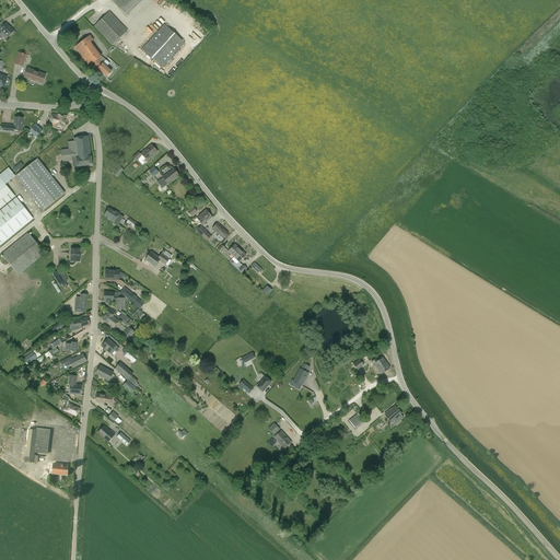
[(111,0),(126,15),(142,0),(111,0)]
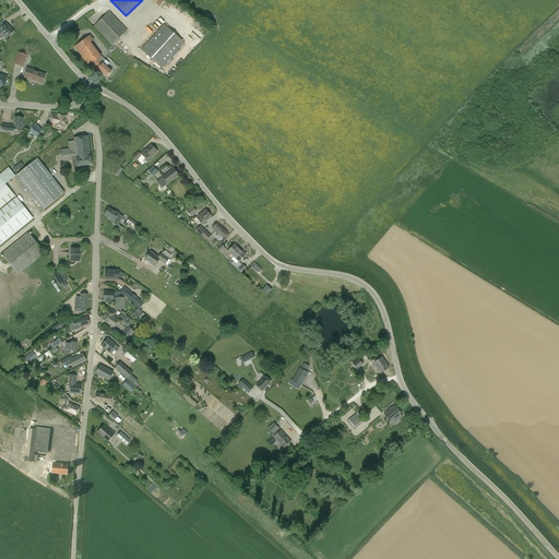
[(111,46),(128,31),(109,12),(94,26),(111,46)]
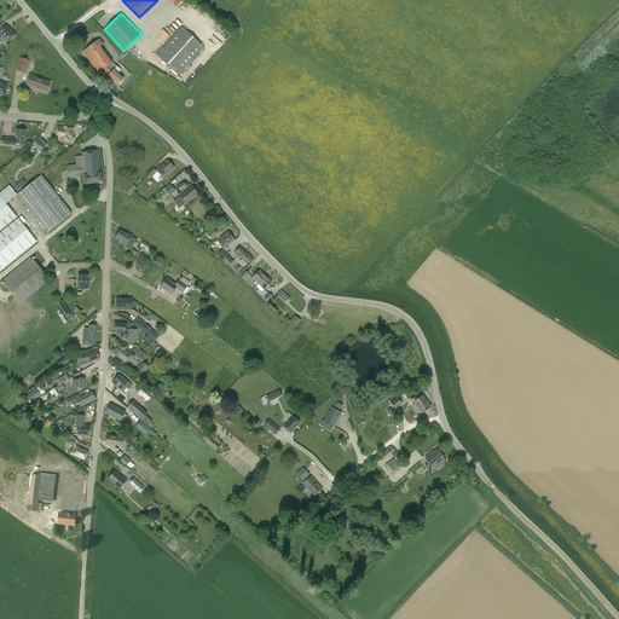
[(16,34),(6,25),(0,32),(0,39),(5,44),(9,41),(16,34)]
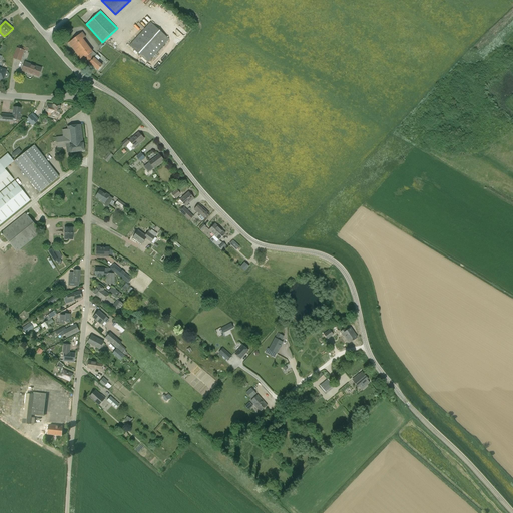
[(148,62),(169,39),(150,22),(129,45),(148,62)]
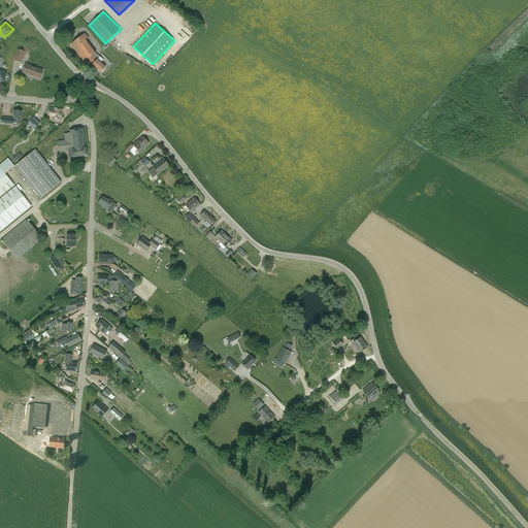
[(84,63),(88,60),(92,64),(101,72),(105,67),(100,63),(103,60),(99,57),(97,60),(93,56),(96,54),(86,39),(89,38),(85,33),(70,44),(84,63)]
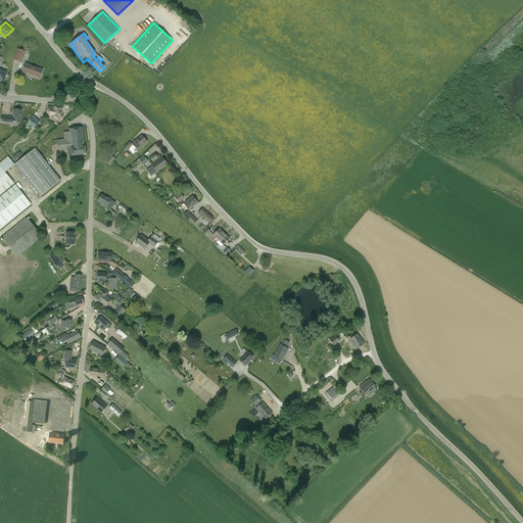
[(20,62),(25,51),(17,48),(13,59),(20,62)]
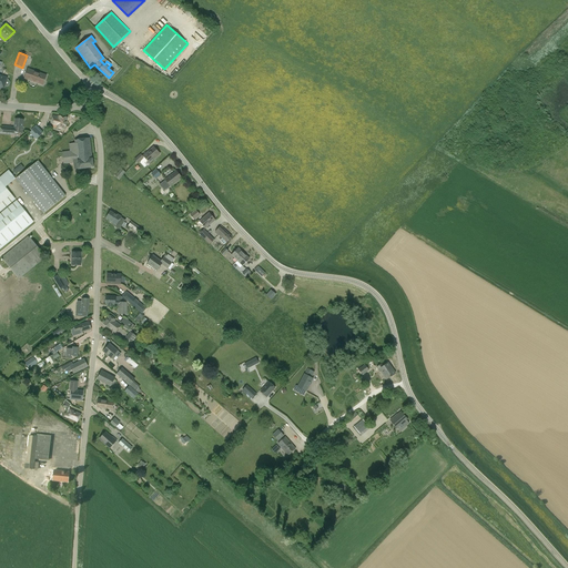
[(42,84),(46,75),(30,70),(27,79),(42,84)]
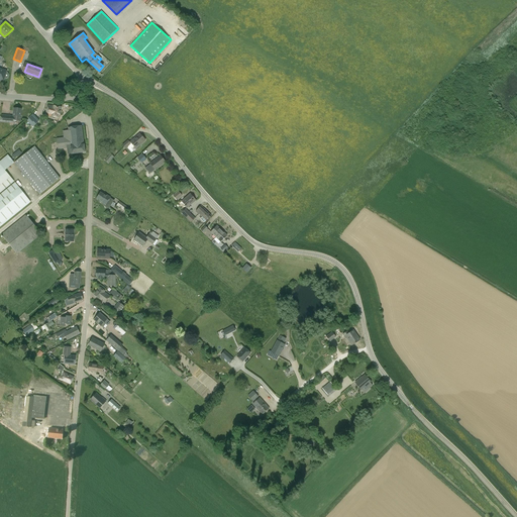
[(0,80),(2,81),(3,81),(4,78),(5,79),(7,78),(8,77),(8,76),(8,74),(7,73),(6,73),(7,72),(0,69),(0,80)]
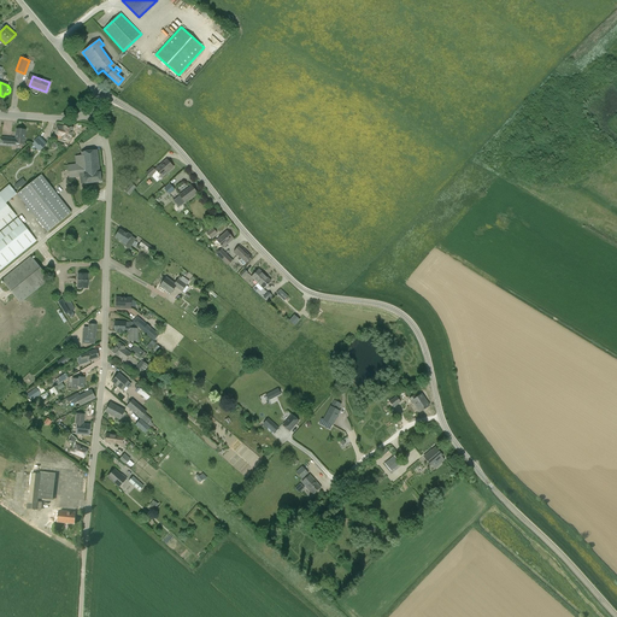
[(71,141),(74,128),(58,125),(56,137),(62,139),(71,141)]
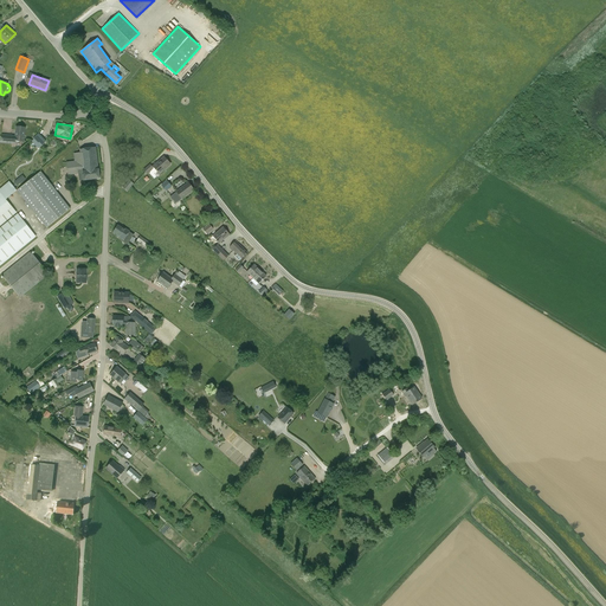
[(0,139),(0,142),(5,143),(15,144),(15,141),(24,142),(25,128),(15,127),(14,139),(12,139),(12,136),(5,135),(0,135),(0,139)]
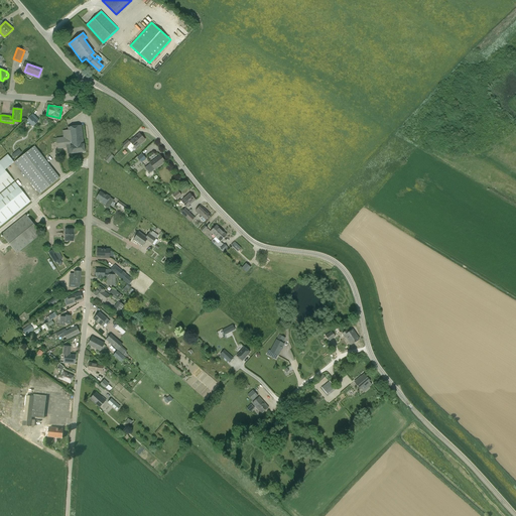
[(39,120),(33,114),(26,120),(29,123),(31,125),(33,126),(39,120)]
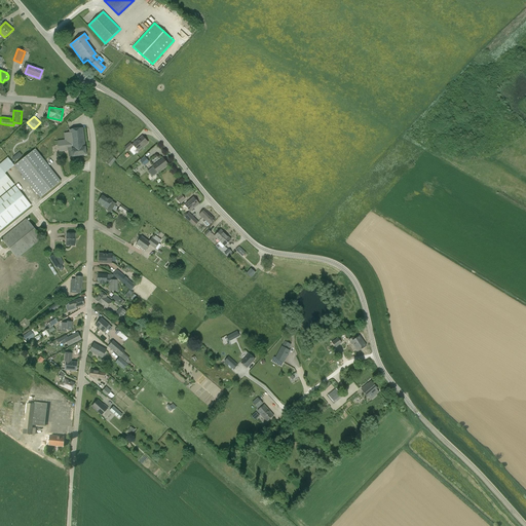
[(86,155),(85,148),(85,147),(83,128),(69,129),(70,133),(64,134),(65,140),(58,141),(58,145),(59,152),(68,151),(69,157),(73,156),(73,157),(86,155)]
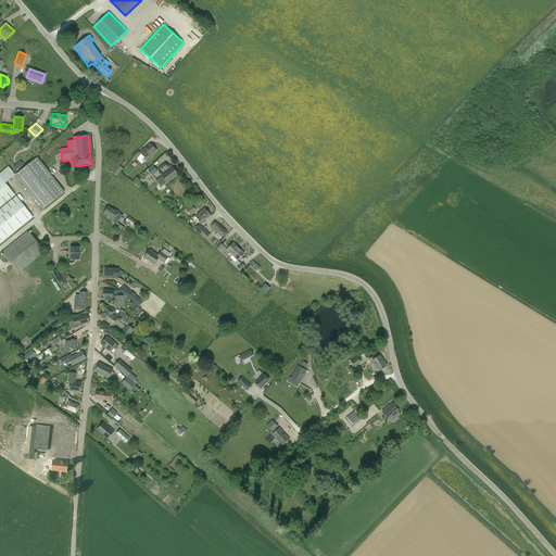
[(140,153),(143,156),(147,160),(150,156),(156,151),(150,144),(140,153)]
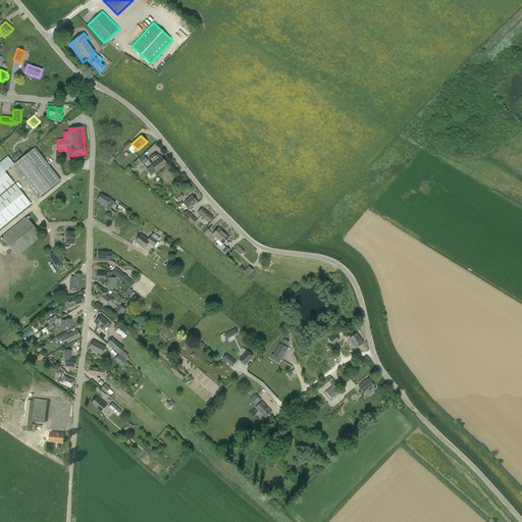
[(34,147),(14,163),(27,181),(28,181),(40,197),(61,180),(44,159),(42,157),(34,147)]
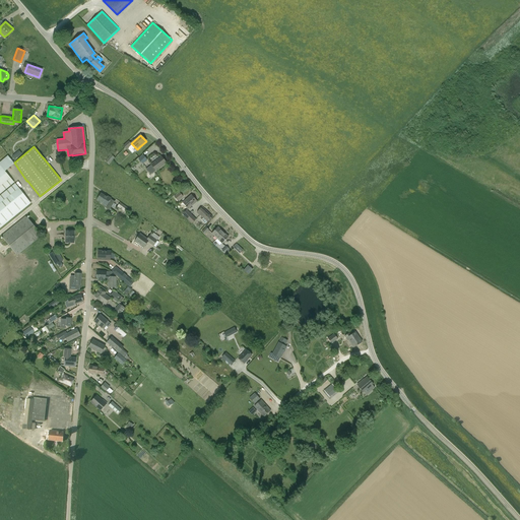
[(109,165),(112,160),(115,158),(111,154),(106,160),(109,165)]
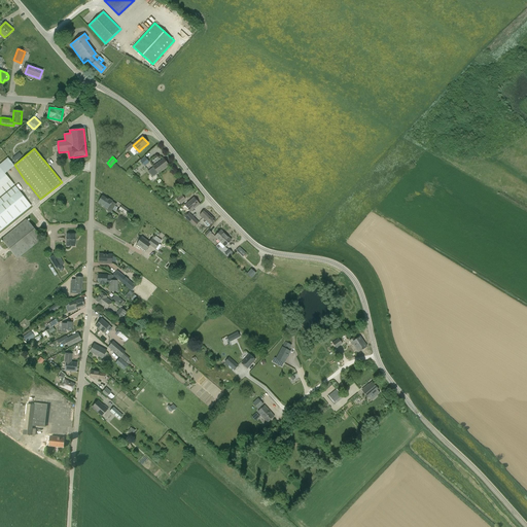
[(145,157),(140,162),(144,167),(149,162),(145,157)]
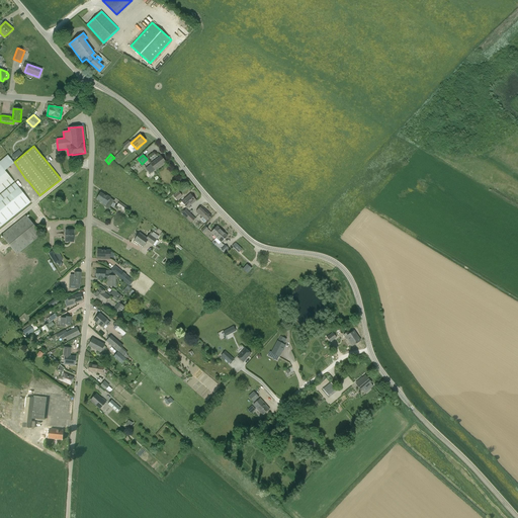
[(161,156),(151,164),(146,168),(150,174),(155,170),(166,162),(161,156)]
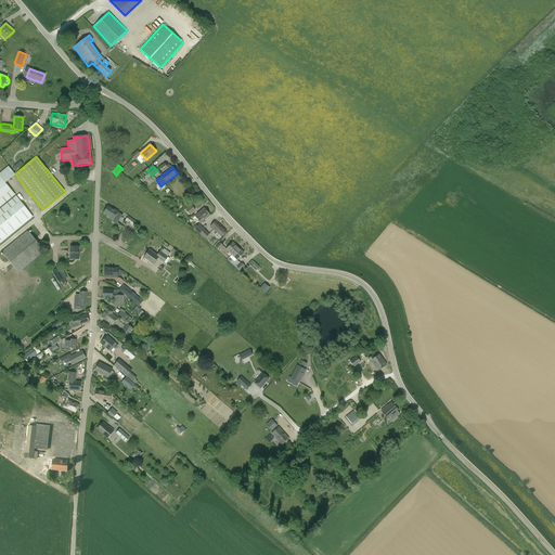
[(0,207),(15,195),(5,183),(12,177),(7,170),(5,169),(0,172),(0,207)]
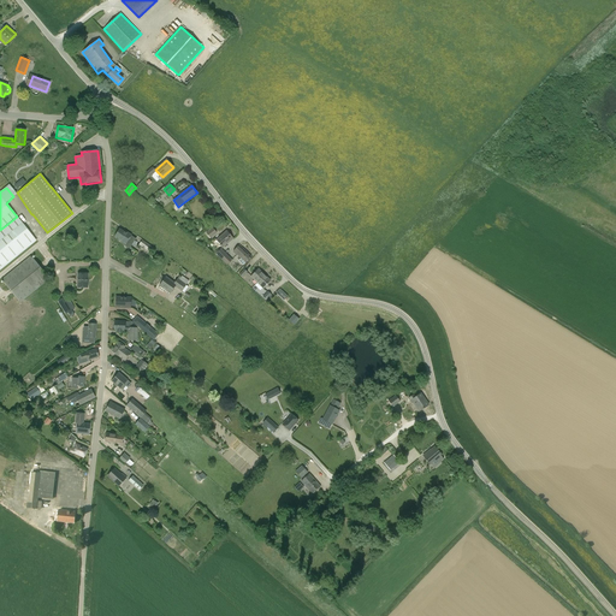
[(0,270),(37,241),(18,217),(0,231),(0,270)]
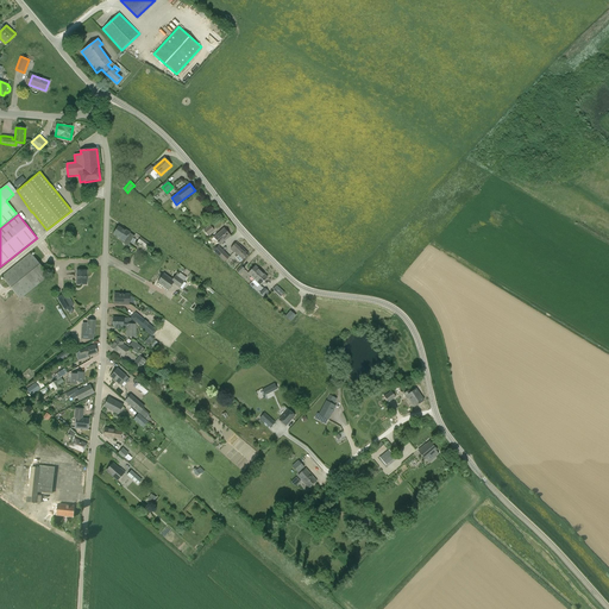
[(209,225),(203,231),(207,236),(214,230),(209,225)]
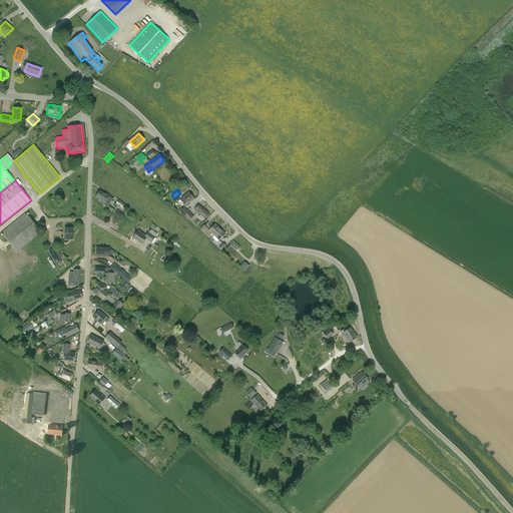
[(104,203),(105,203),(104,204),(108,207),(113,198),(109,196),(106,193),(105,194),(99,190),(96,196),(98,198),(98,199),(104,203)]
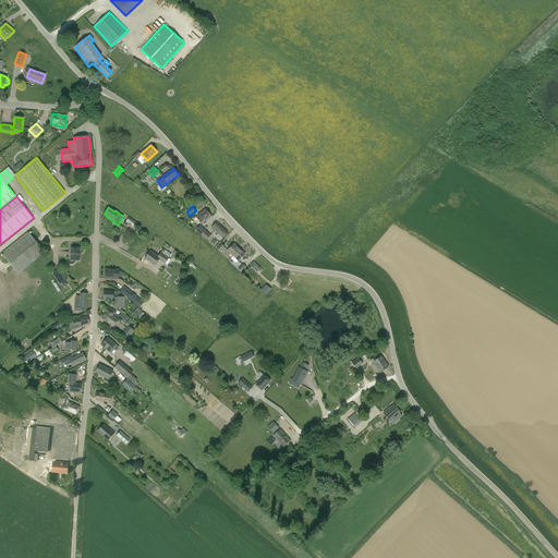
[(202,223),(210,216),(205,209),(196,217),(202,223)]
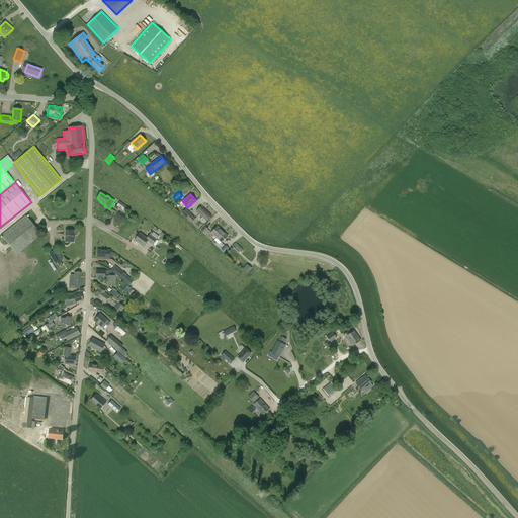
[(130,209),(119,201),(116,205),(119,207),(118,208),(121,210),(121,209),(124,210),(125,209),(128,211),(130,209)]
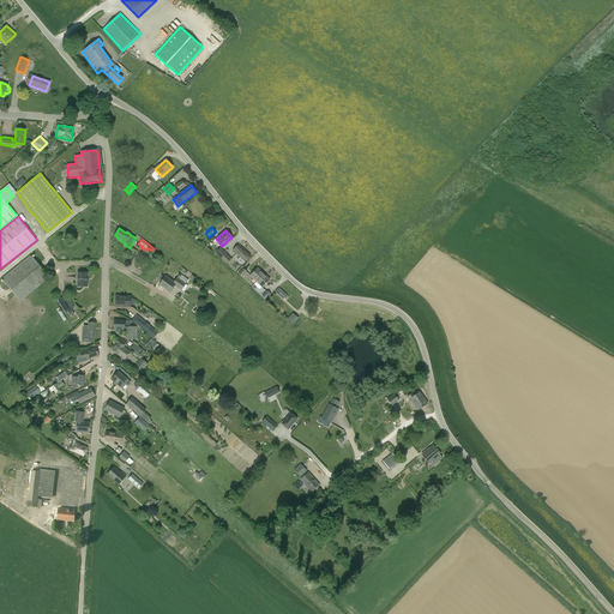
[(245,262),(251,256),(238,245),(233,251),(240,258),(239,259),(238,260),(241,264),(242,264),(245,262)]
